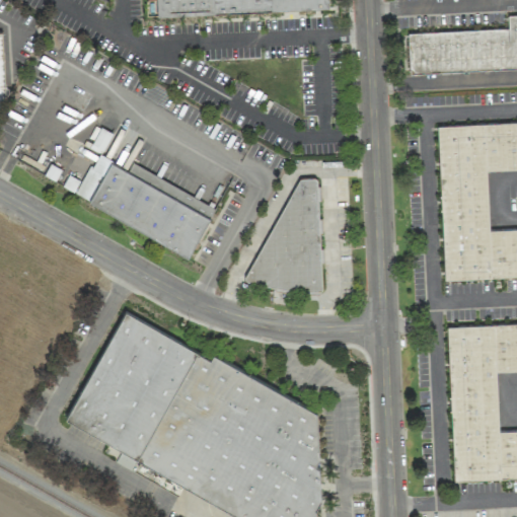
[(329,10),(328,0),(157,0),(158,16),(329,10)]
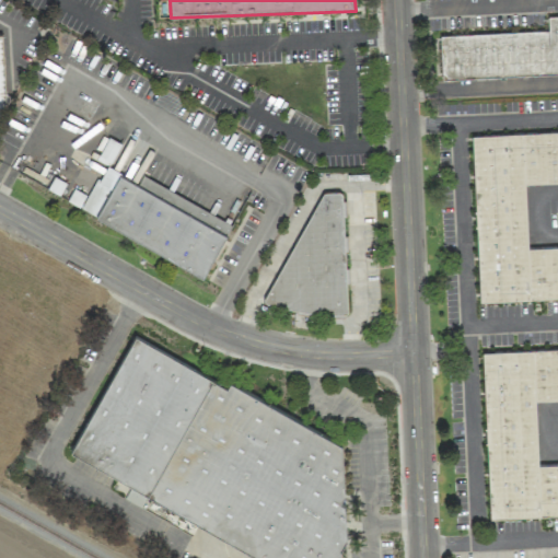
[(557,16),(549,18),(549,32),(442,36),(443,80),(557,74),(557,16)]
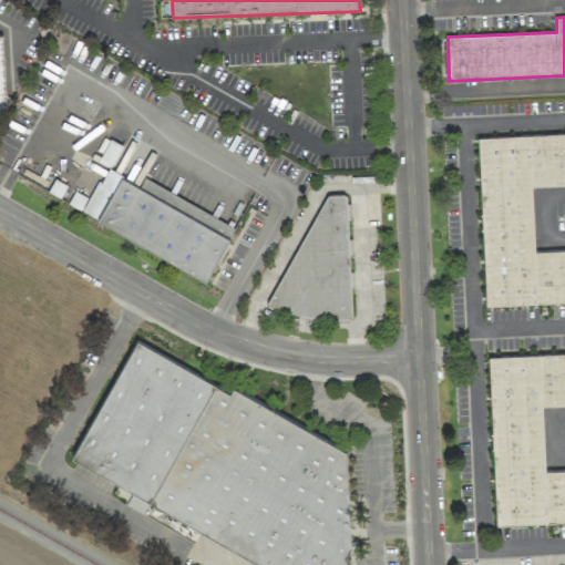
[(564,134),(481,137),(486,306),(564,302),(564,250),(535,252),(533,187),(564,186),(564,134)]
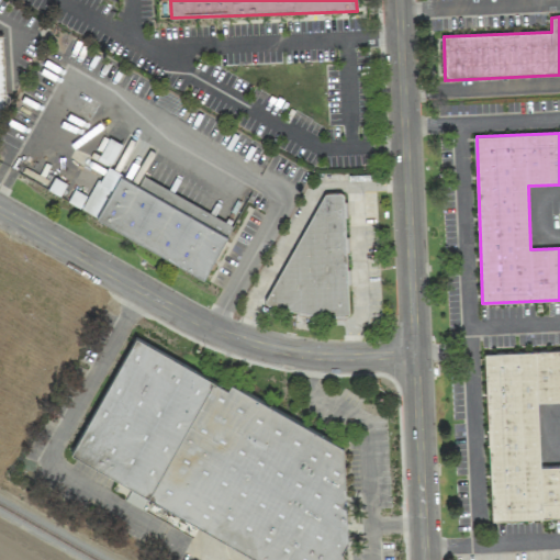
[(209,277),(234,224),(144,179),(141,186),(111,170),(123,145),(110,138),(98,163),(107,167),(90,200),(75,192),(67,208),(209,277)]
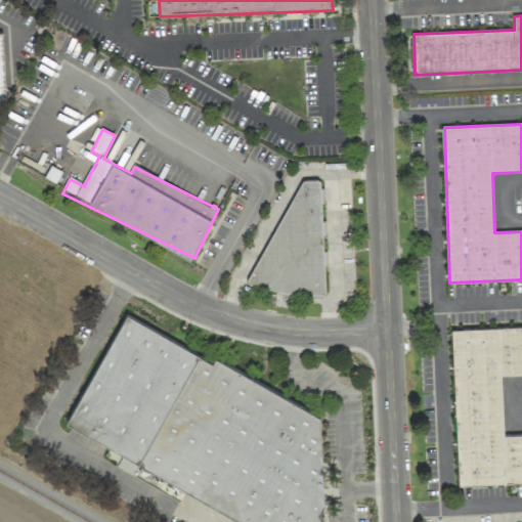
[(304,180),(247,283),(264,293),(325,293),(325,227),(328,223),(322,220),(323,181),(304,180)]
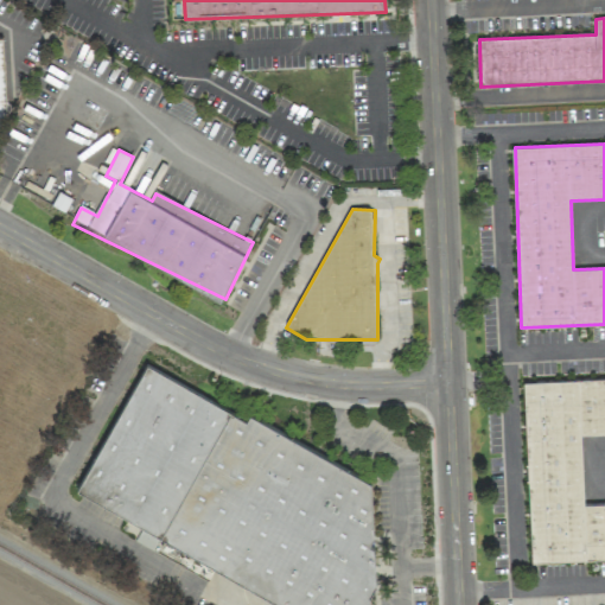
[(374,481),(247,418),(144,367),(80,495),(127,517),(127,532),(137,536),(137,545),(210,581),(215,571),(280,604),(371,604),(371,596),(376,585),(376,549),(370,546),(374,539),(374,481)]
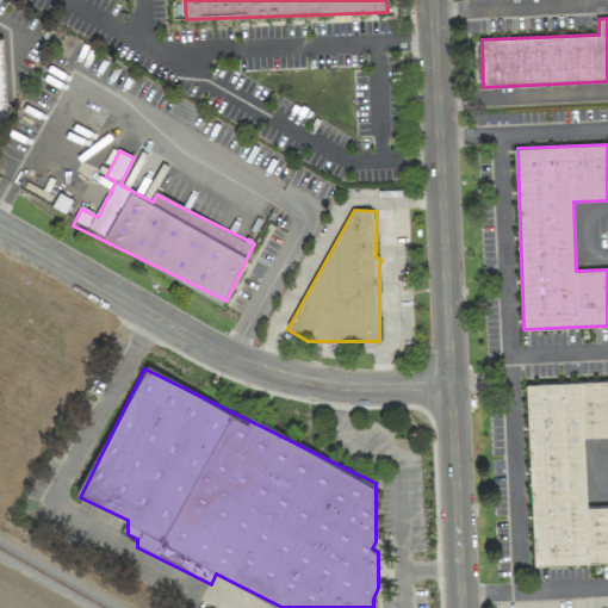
[(585,438),(607,436),(607,380),(527,384),(534,565),(607,562),(607,506),(588,507),(585,438)]
